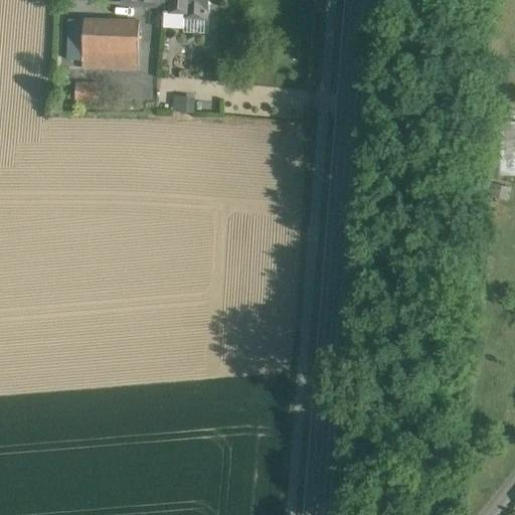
[(208,0),(171,0),(171,4),(165,4),(164,10),(163,10),(162,26),(184,27),(184,19),(205,20),(206,6),(208,6),(208,0)]
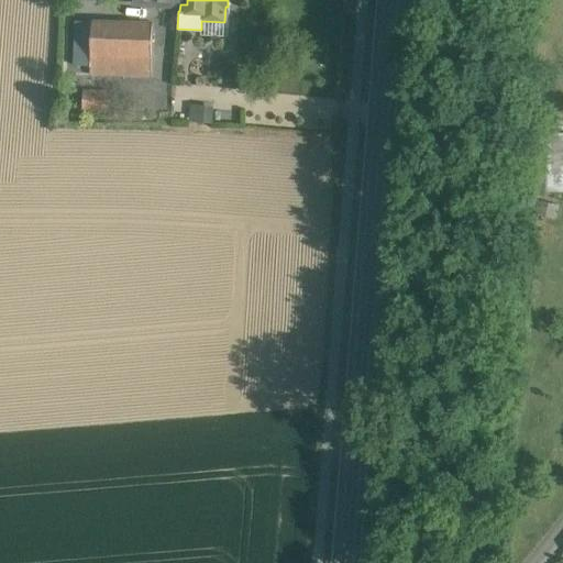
[(91,22),(77,22),(75,67),(89,67),(91,22)]
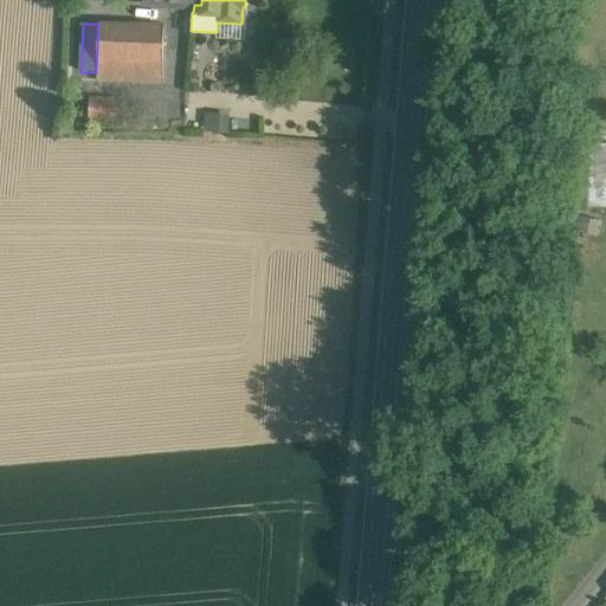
[(163,26),(98,24),(96,72),(96,79),(162,83),(163,26)]
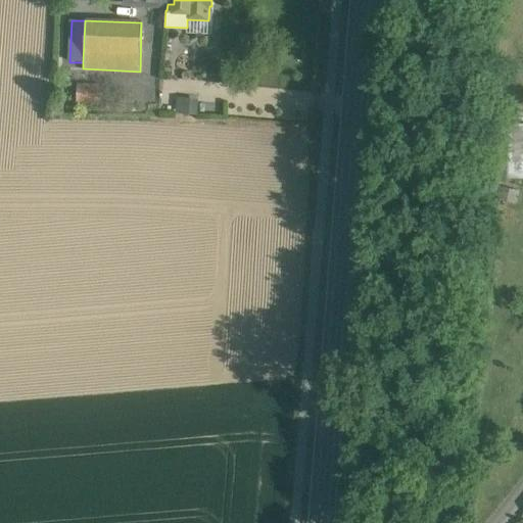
[(101,86),(77,85),(76,101),(100,102),(101,86)]
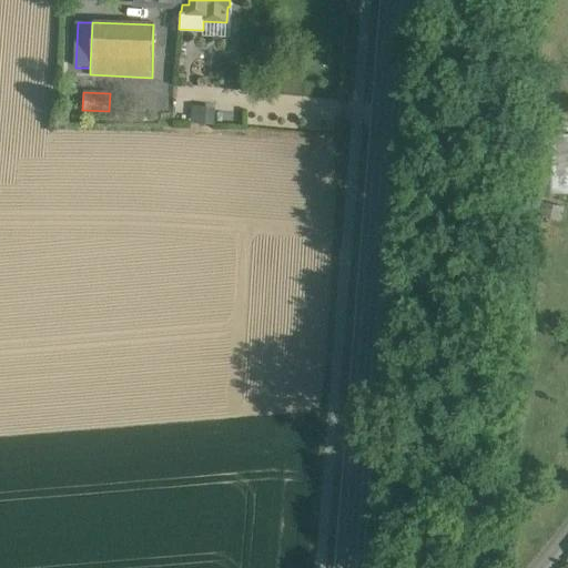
[(195,105),(194,123),(215,123),(215,105),(195,105)]
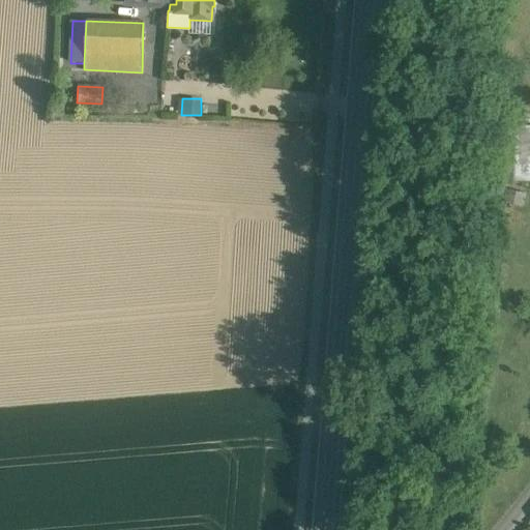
[(496,144),(495,180),(512,180),(529,180),(529,144),(514,144),(496,144)]
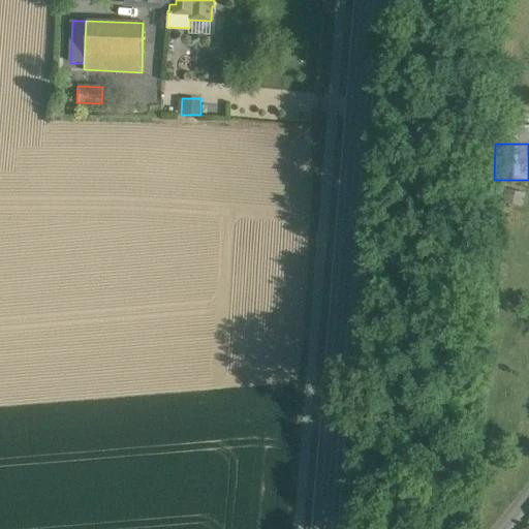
All buildings are outlined.
